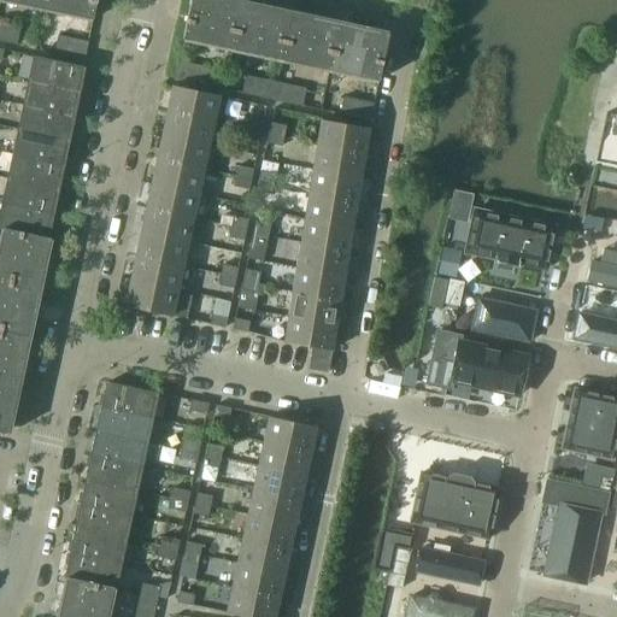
[(45,0),(0,0),(42,10),(45,0)]
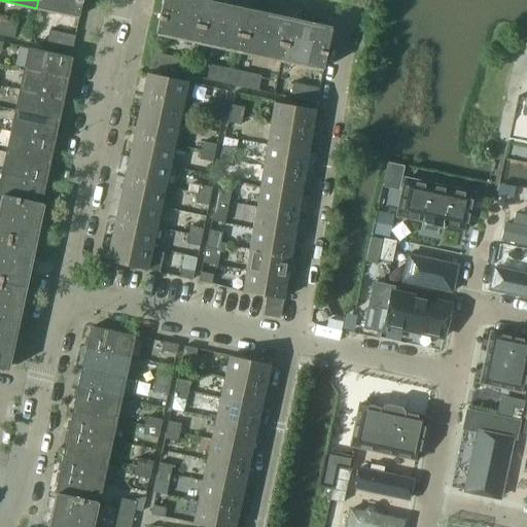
[(82,0),(38,0),(36,8),(78,18),(82,0)]
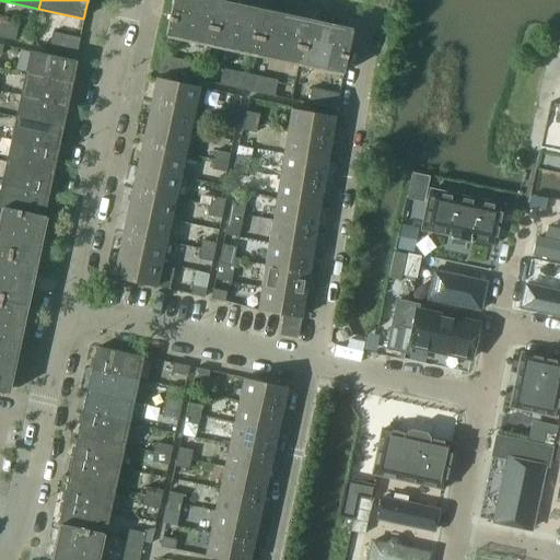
[(219,3),(206,0),(172,0),(165,36),(210,46),(219,3)]
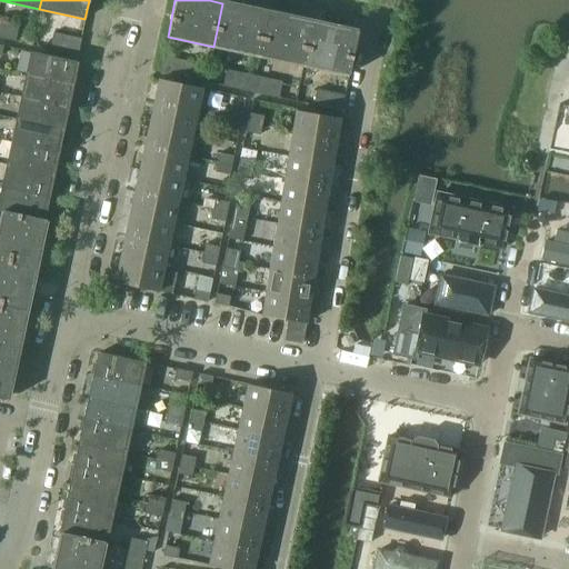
[(267,12),(222,3),(213,47),(258,57),(267,12)]
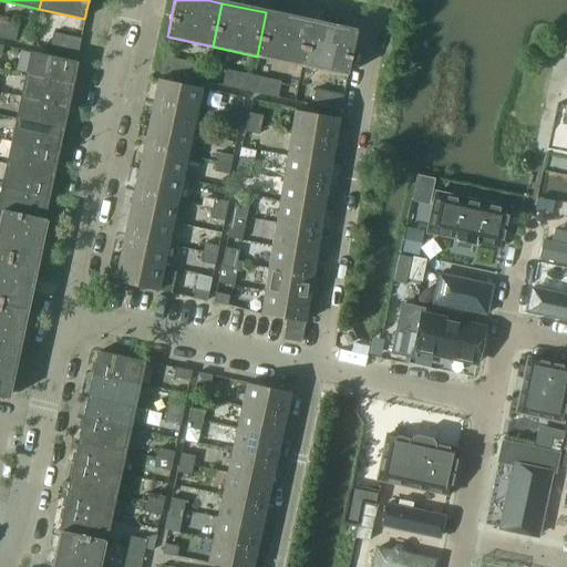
[(311,22),(266,12),(257,57),(301,65),(311,22)]
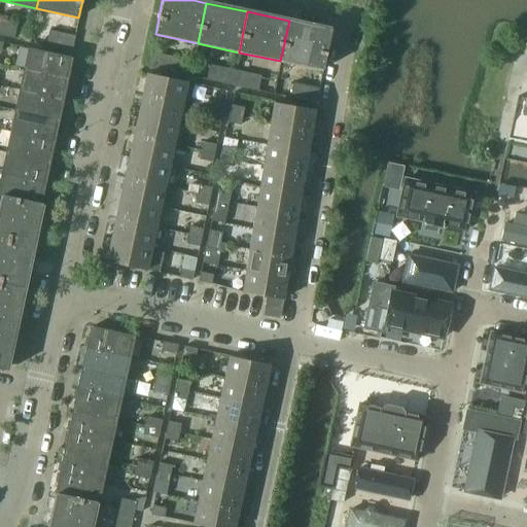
[(74,34),(77,22),(60,18),(58,30),(74,34)]
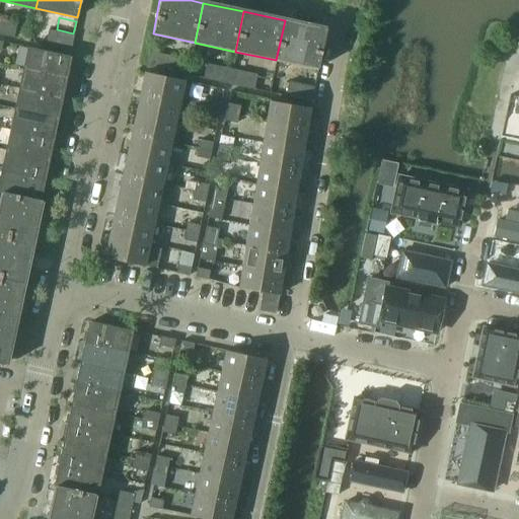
[(16,23),(0,19),(0,35),(13,39),(16,23)]
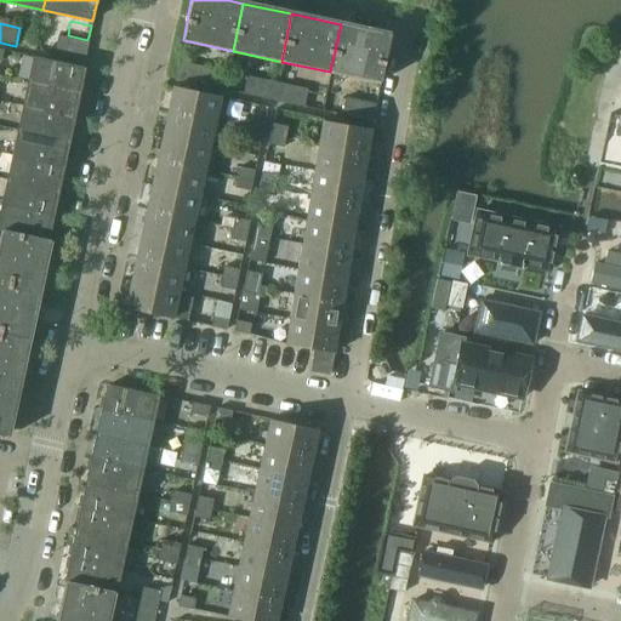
[(391,35),(341,24),(330,72),(380,83),(391,35)]
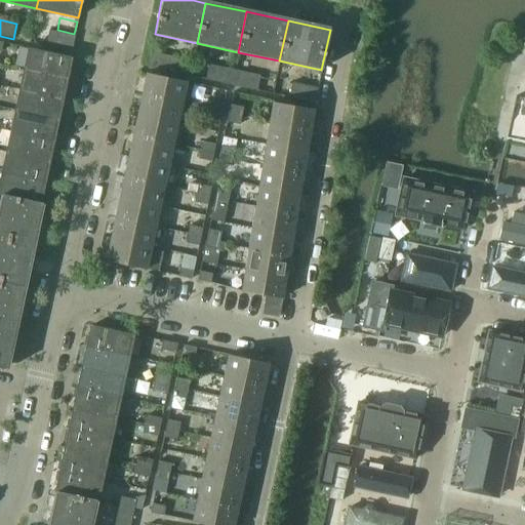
[(48,31),(45,46),(71,51),(74,37),(48,31)]
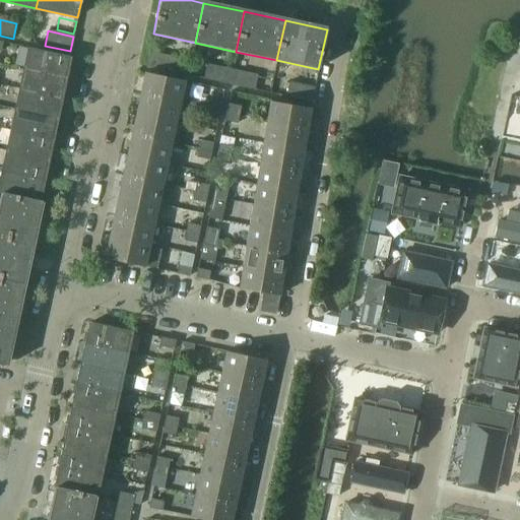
[(69,57),(29,48),(24,69),(64,78),(69,57)]
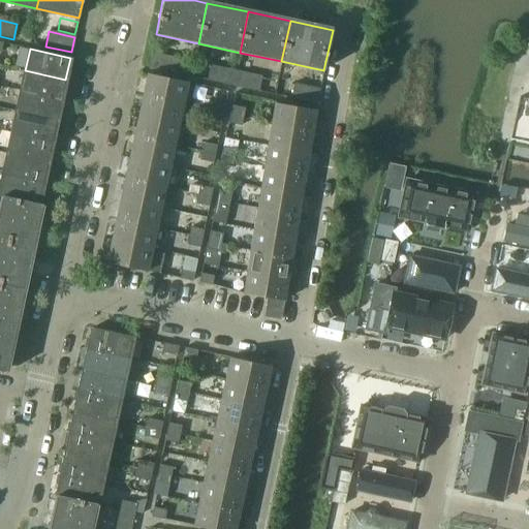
[(178,59),(152,53),(149,68),(175,73),(178,59)]
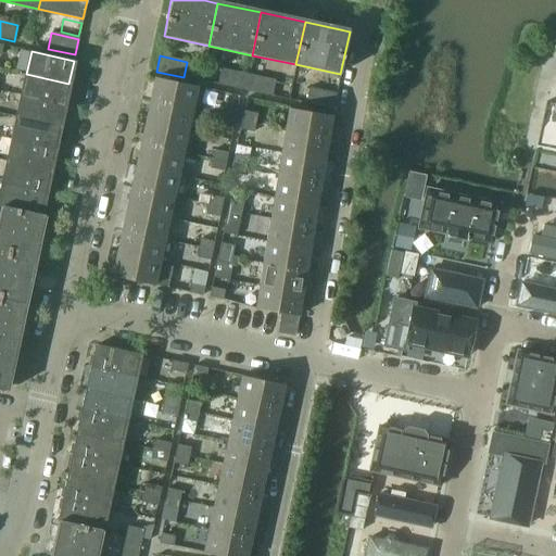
[(220,68),(217,85),(244,90),(248,75),(220,68)]
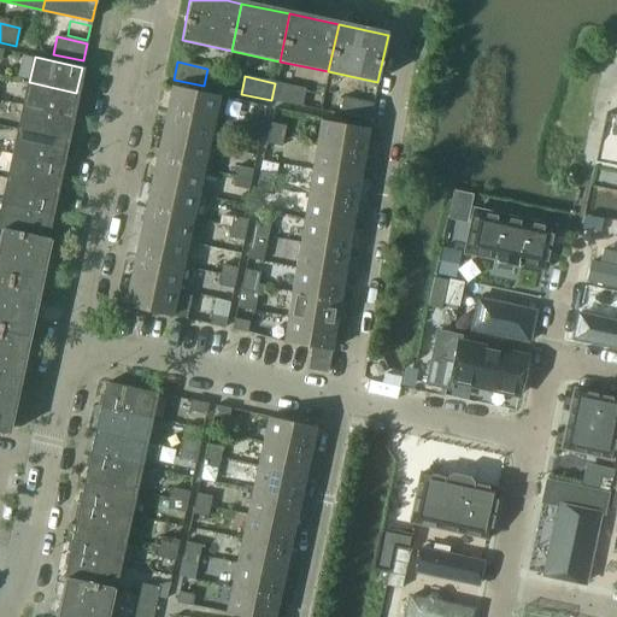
[(76,93),(29,82),(24,106),(71,117),(76,93)]
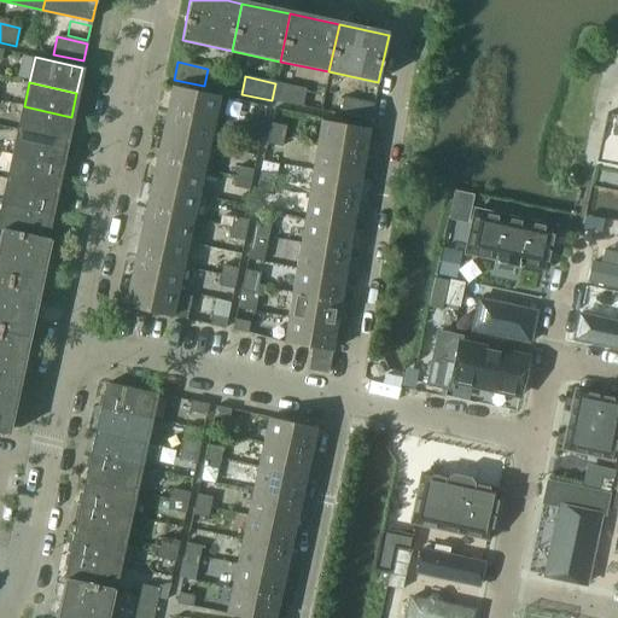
[(305,89),(275,83),(272,100),(302,108),(305,89)]
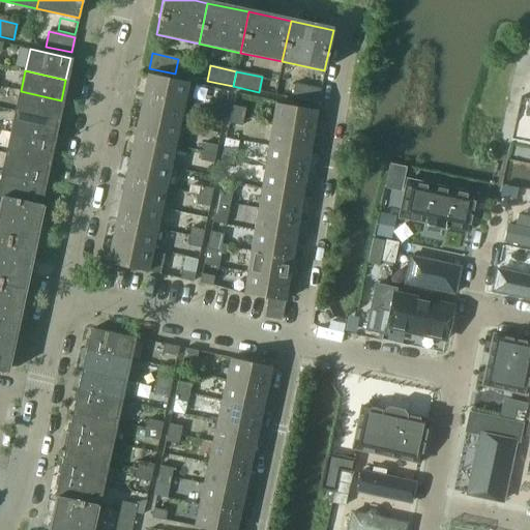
[(147,75),(143,96),(183,105),(188,83),(147,75)]
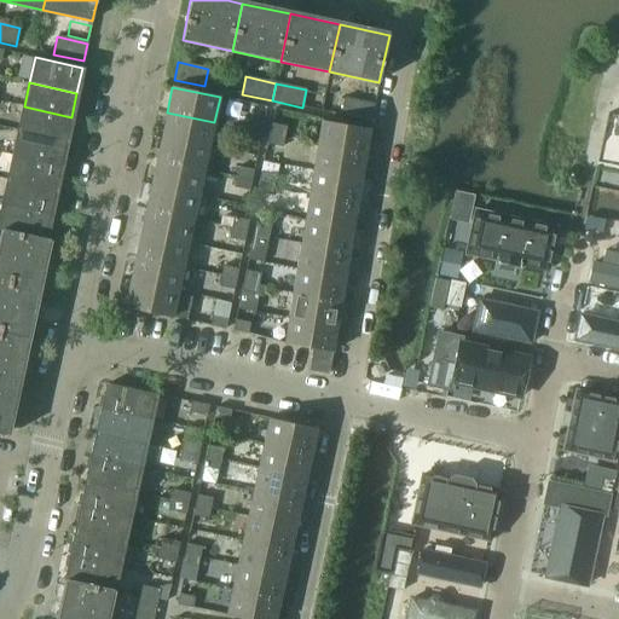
[(343,98),(340,115),(370,122),(374,104),(343,98)]
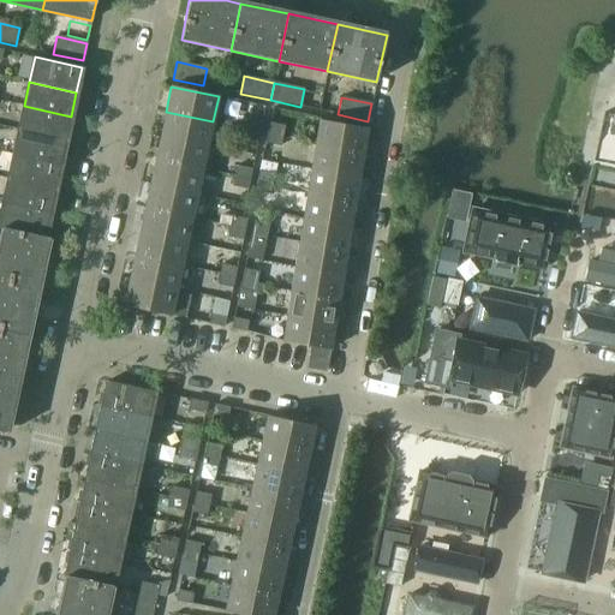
[(71,117),(24,106),(19,130),(66,141),(71,117)]
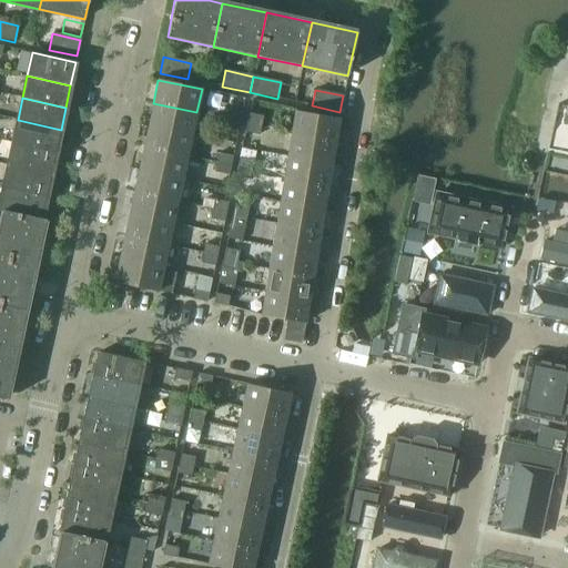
[(153,103),(149,125),(192,134),(196,112),(153,103)]
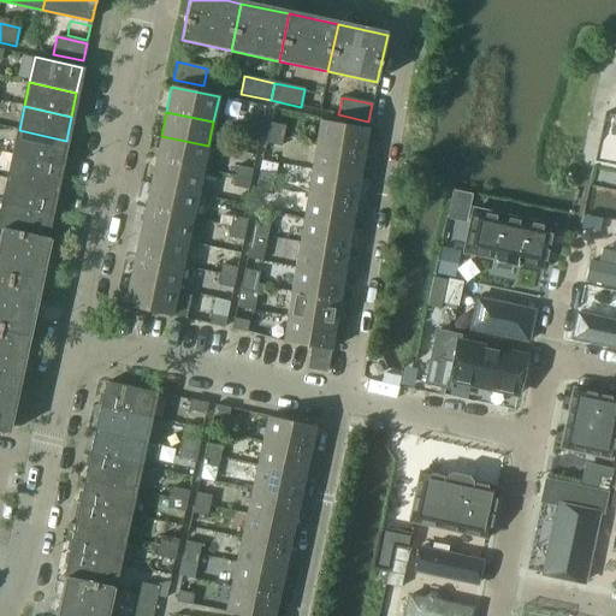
[(247,119),(246,129),(260,132),(262,122),(247,119)]
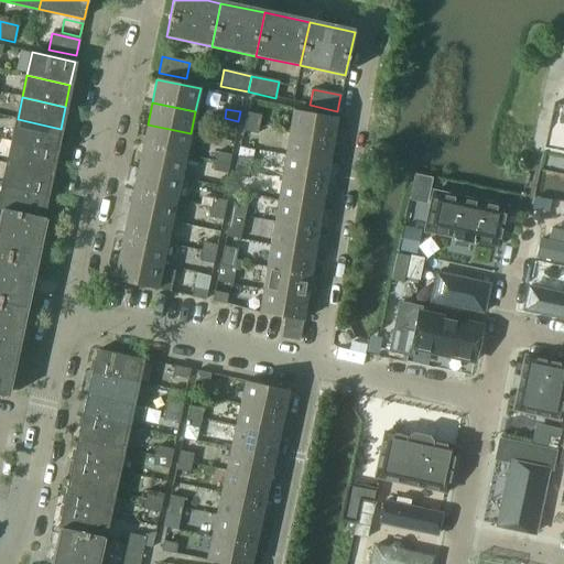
[(336,118),(293,110),(289,134),(333,141),(336,118)]
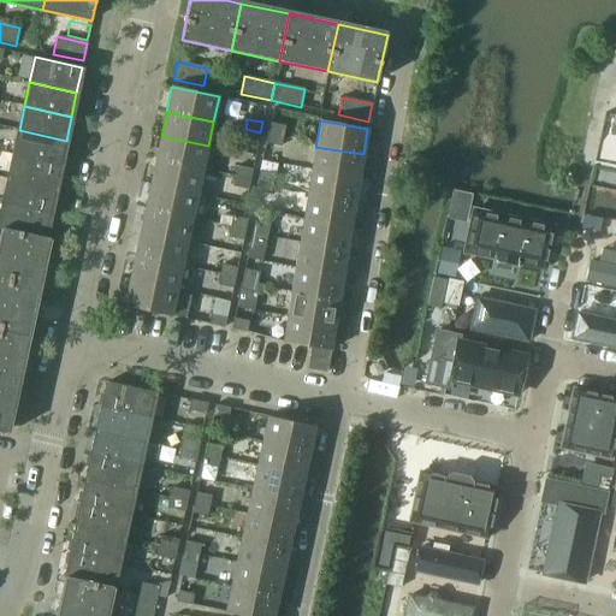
[(284,126),(270,124),(267,136),(282,140),(284,126)]
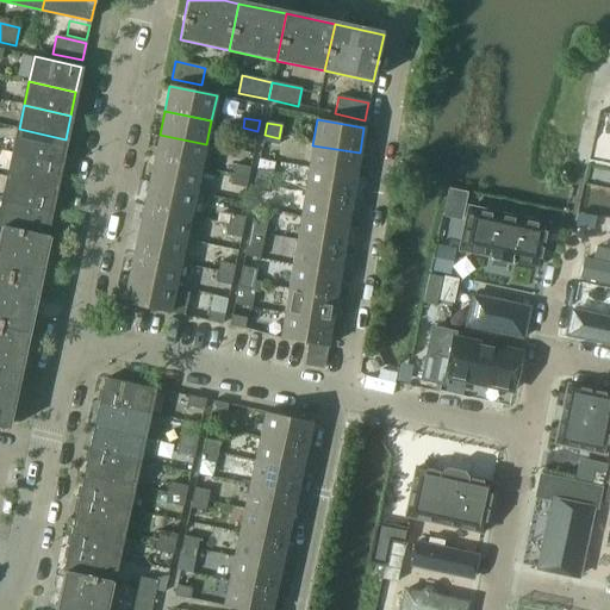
[(257,131),(243,128),(241,138),(255,141),(257,131)]
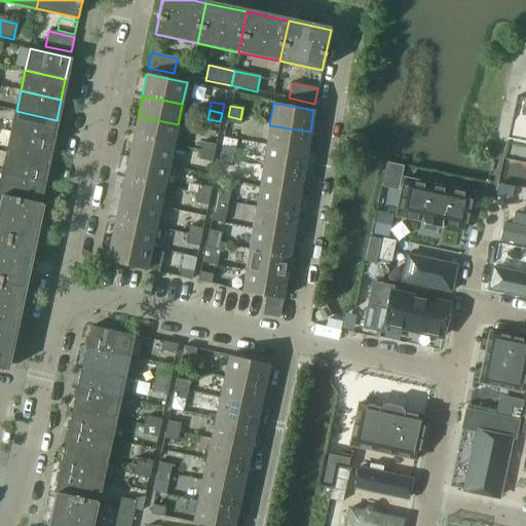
[(57,120),(16,111),(11,133),(51,141),(57,120)]
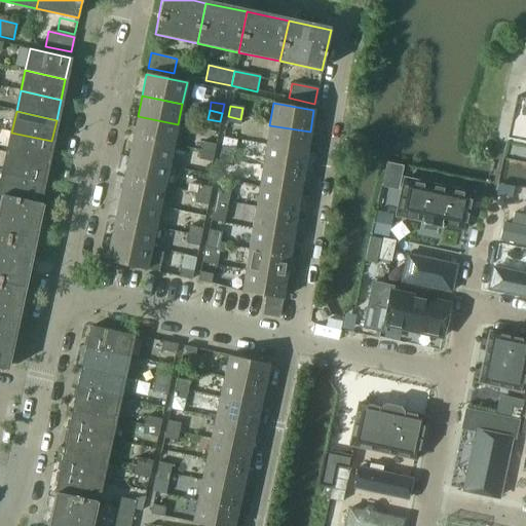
[(138,116),(133,137),(173,145),(178,124),(138,116)]
